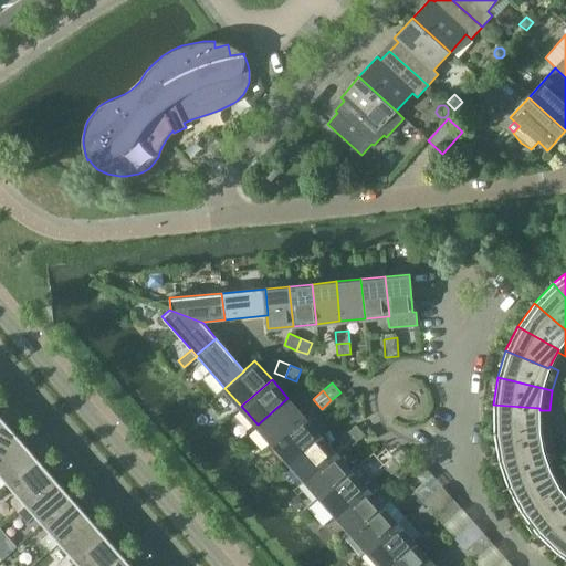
[(304,416),(287,398),(258,425),(274,443),(304,417),(304,416)]
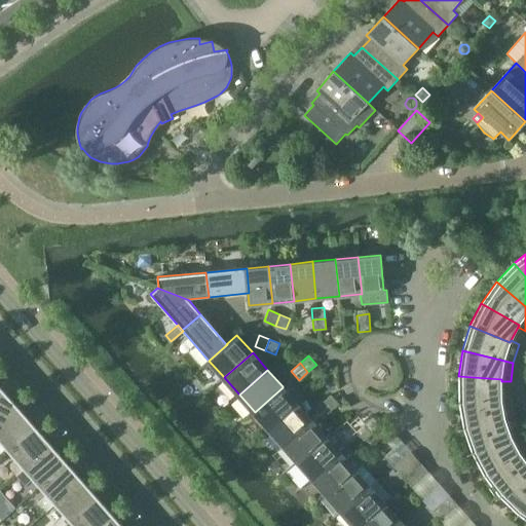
[(501,379),(458,376),(458,402),(501,398),(501,397),(501,381),(501,379)]
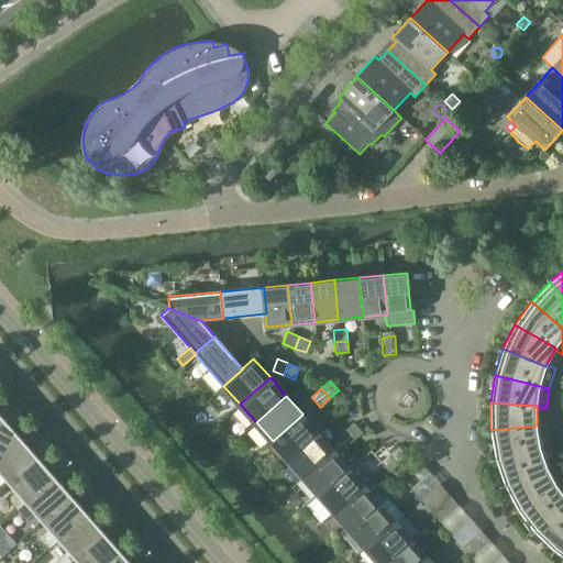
[(273,441),(287,459),(318,432),(327,424),(310,407),(302,414),(302,415),(273,441)]
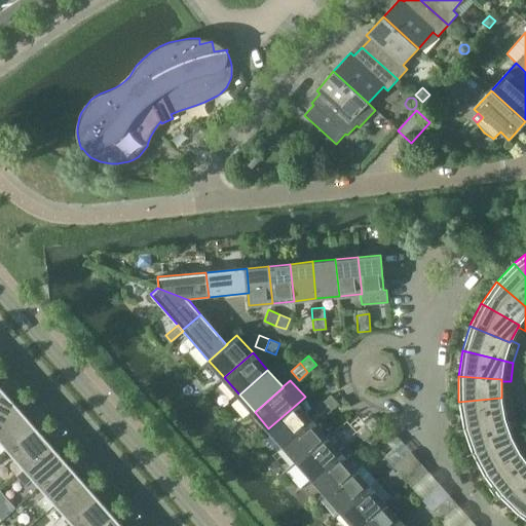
[(0,395),(0,427),(20,411),(3,392),(0,395)]
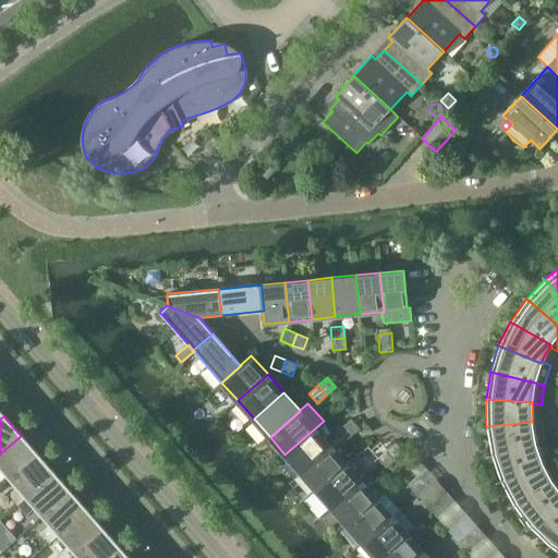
[(351,419),(342,427),(351,437),(360,428),(351,419)]
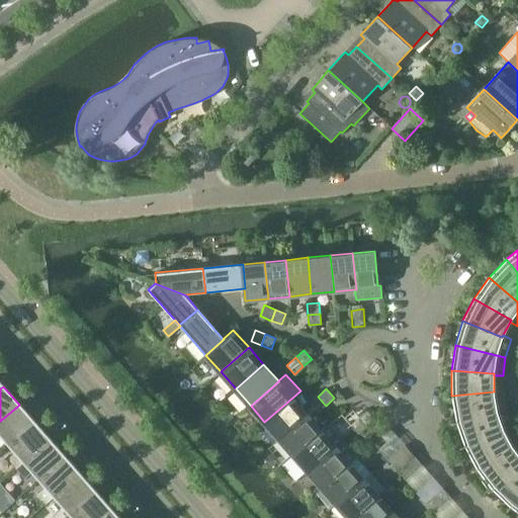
[(494,392),(451,396),(456,421),(506,408),(503,391),(494,391),(494,392)]
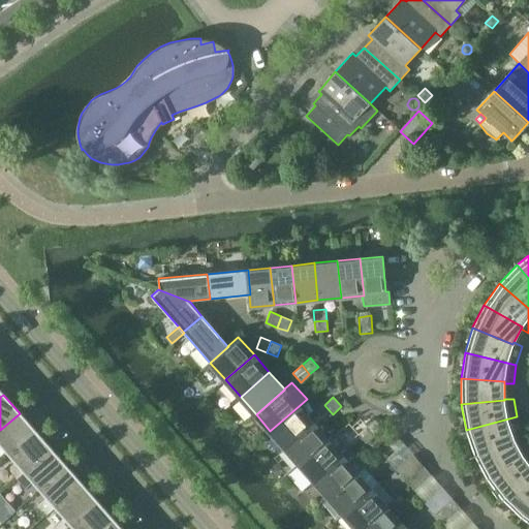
[(324,422),(333,414),(324,405),(316,412),(324,422)]
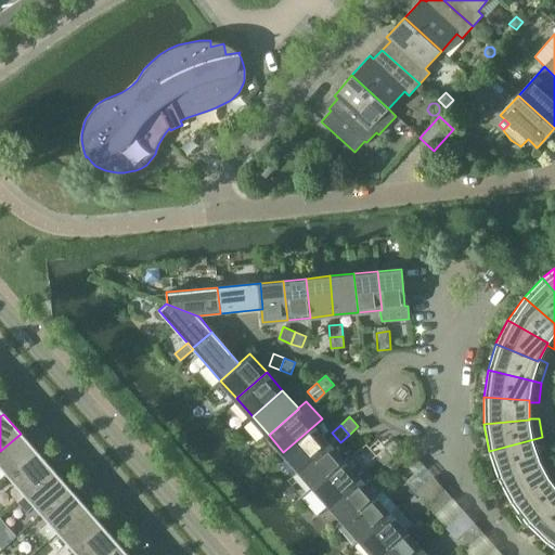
[(328,443),(313,426),(283,452),(299,469),(328,443)]
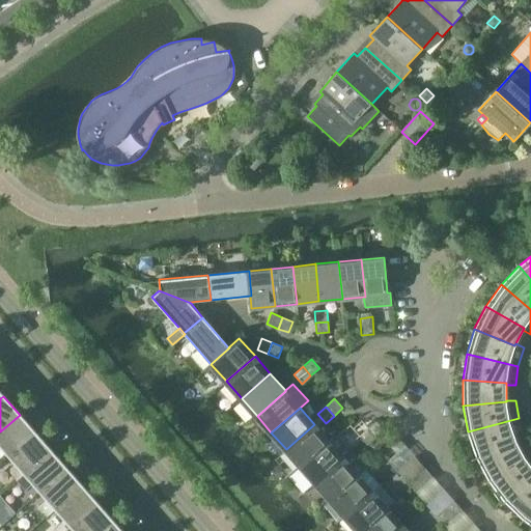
[(35,432),(20,415),(0,431),(0,443),(10,454),(35,432)]
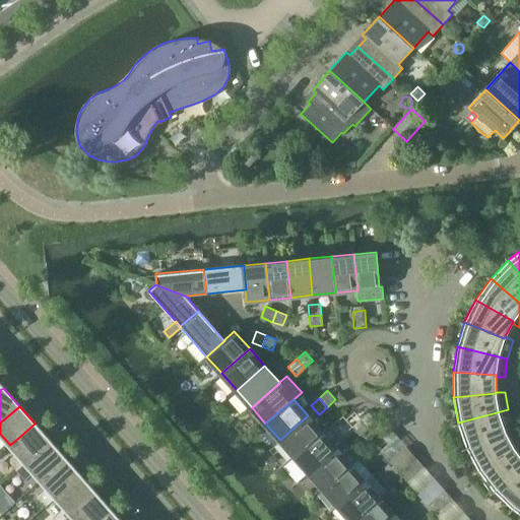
[(458,423),(466,447),(505,430),(506,432),(514,428),(508,411),(508,409),(458,423)]
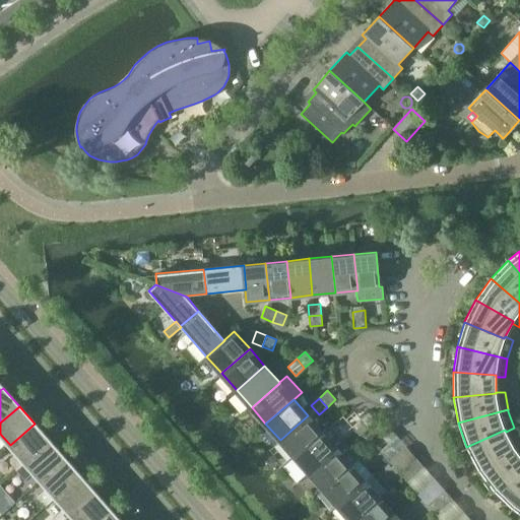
[(361,419),(369,429),(377,421),(369,411),(361,419)]
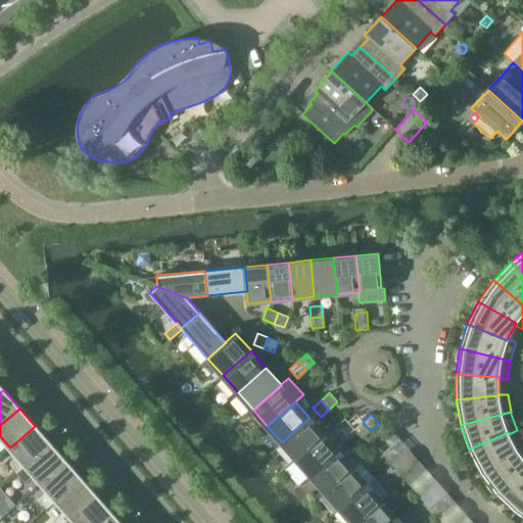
[(282,442),(296,459),(324,434),(310,418),(282,442)]
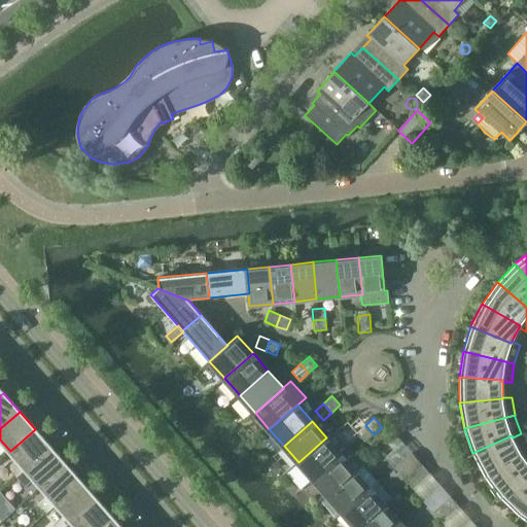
[(364,442),(374,434),(365,425),(357,432),(364,442)]
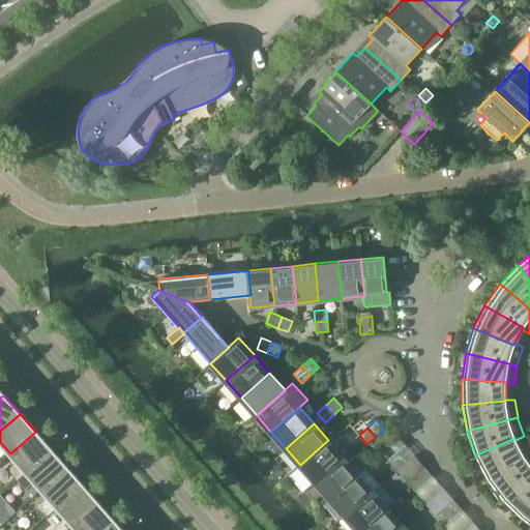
[(50,448),(35,432),(10,453),(12,457),(10,460),(13,464),(10,468),(10,472),(17,478),(25,471),(50,448)]
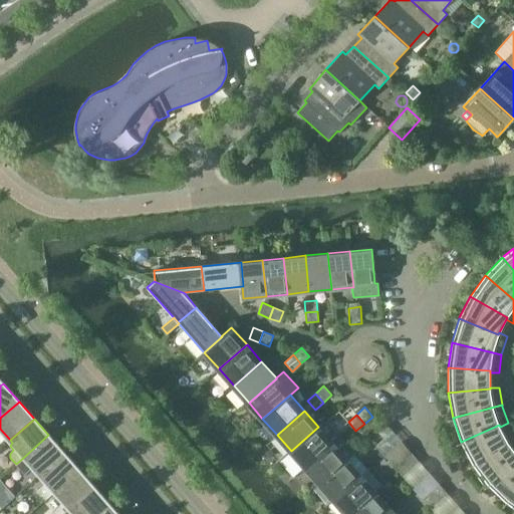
[(319,427),(318,427),(291,451),(306,468),(333,444),(341,437),(326,420),(319,427)]
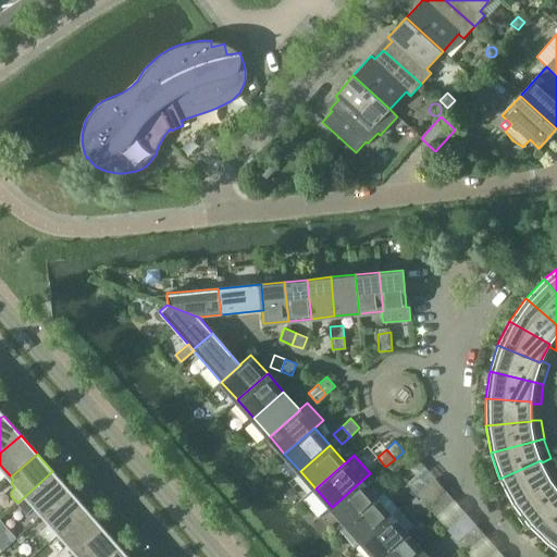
[(419,460),(409,469),(417,477),(426,468),(419,460)]
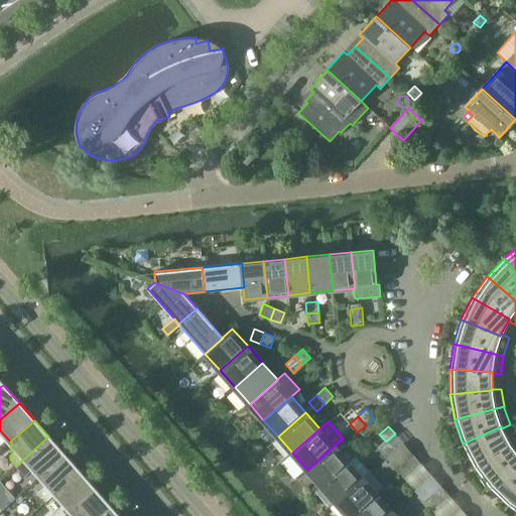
[(501,426),(463,443),(475,466),(510,442),(510,441),(502,428),(501,426)]
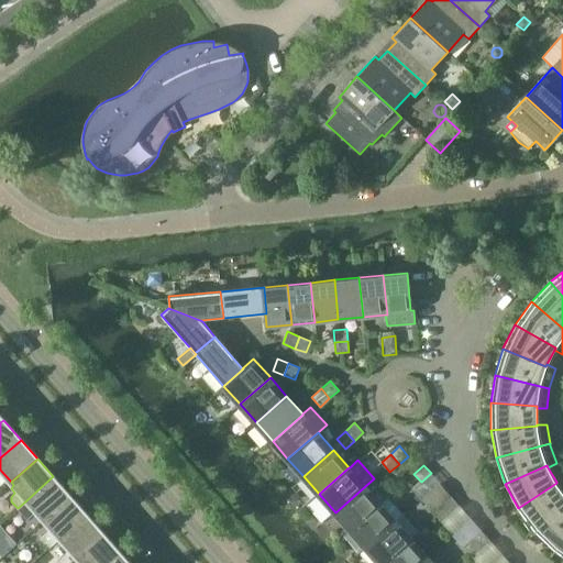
[(36,511),(44,520),(70,496),(53,476),(26,500),(18,508),(28,519),(36,511)]
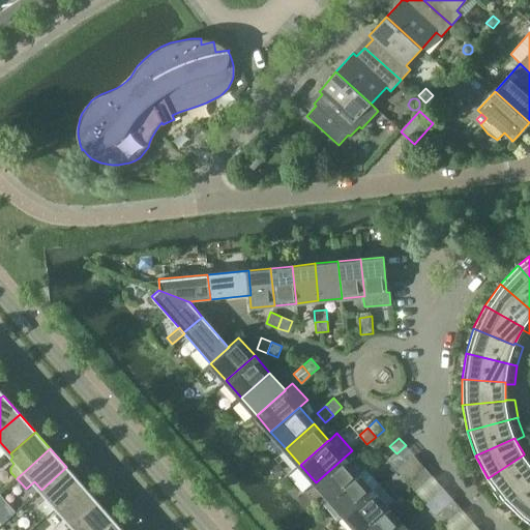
[(488,479),(496,491),(503,500),(529,475),(529,449),(524,453),(524,454),(488,478),(488,479)]
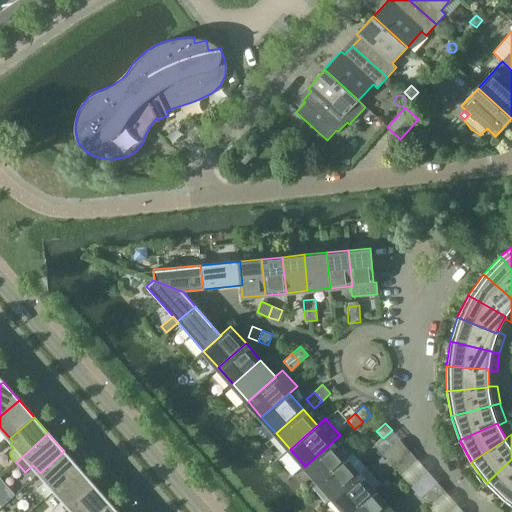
[(340,435),(332,442),(305,466),(319,482),(346,458),(353,452),(353,451),(340,435)]
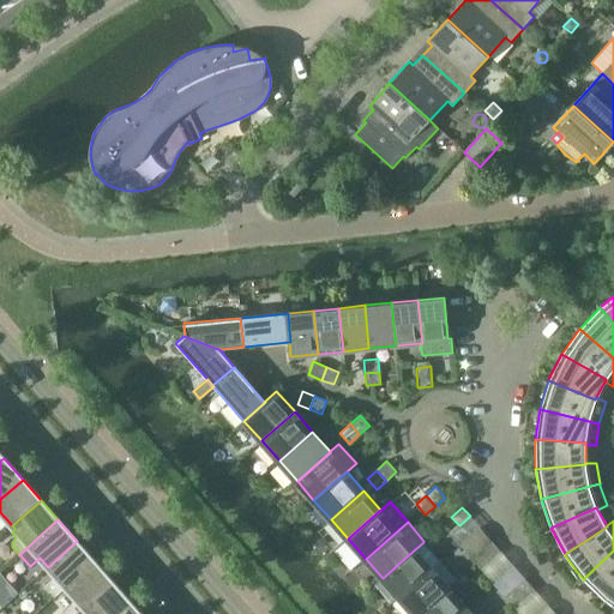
[(95,561),(77,541),(48,567),(55,576),(44,585),(55,597),(66,588),(95,561)]
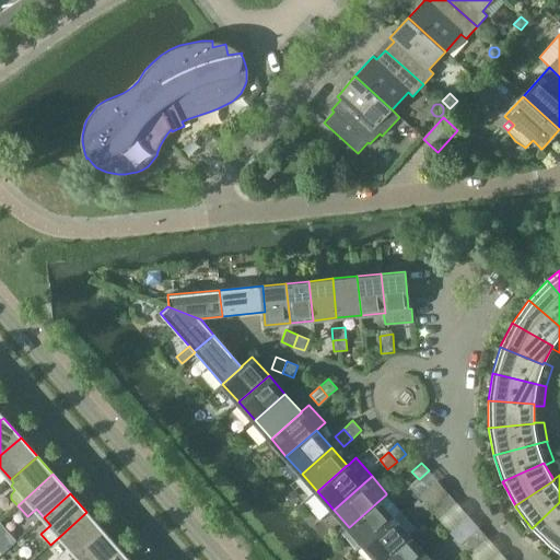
[(448,493),(440,501),(447,511),(456,503),(448,493)]
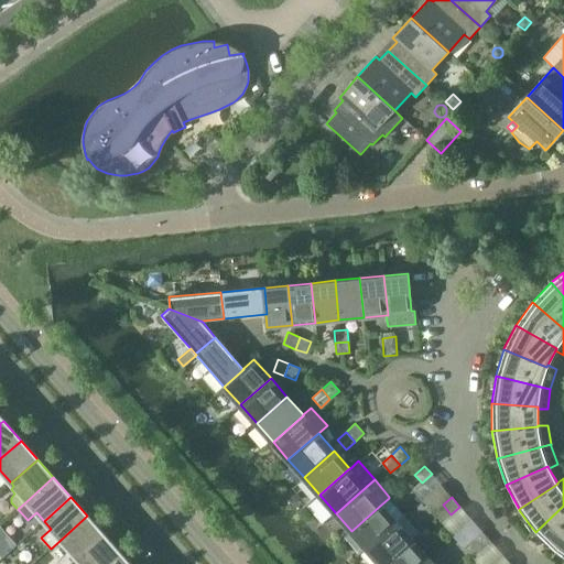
[(351,531),(367,549),(404,516),(389,498),(381,505),(351,531)]
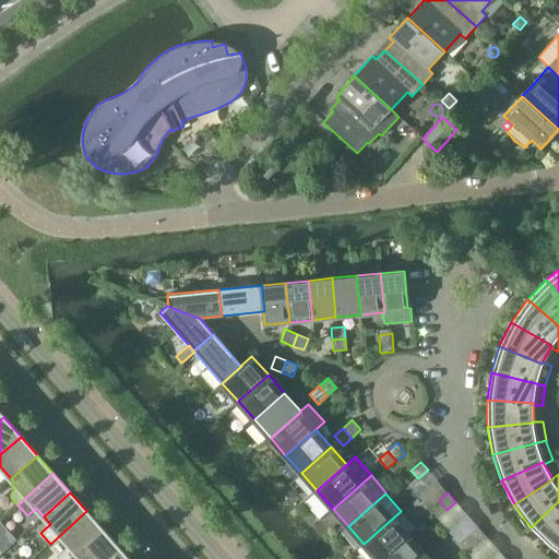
[(439,518),(447,510),(439,500),(430,508),(439,518)]
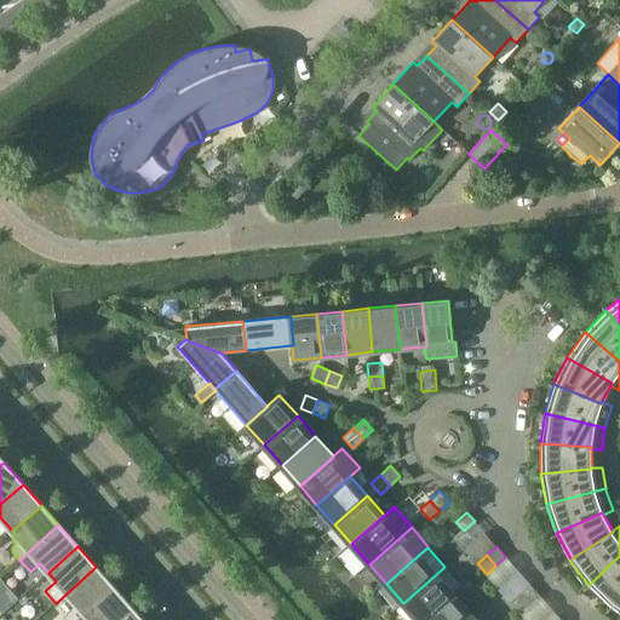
[(619,556),(589,585),(610,604),(619,592),(619,556)]
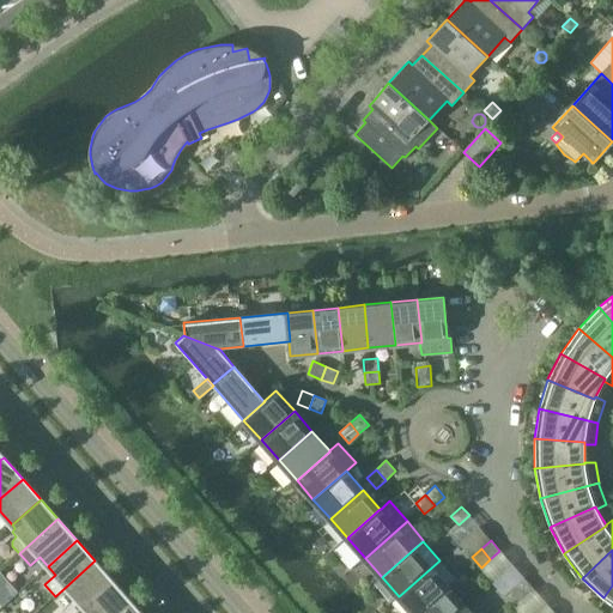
[(113,581),(95,560),(66,587),(84,607),(113,581)]
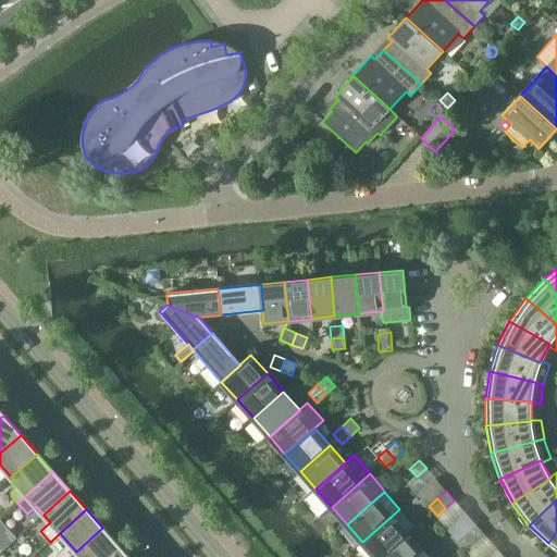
[(362,542),(375,556),(381,556),(408,533),(407,533),(415,527),(399,509),(362,542)]
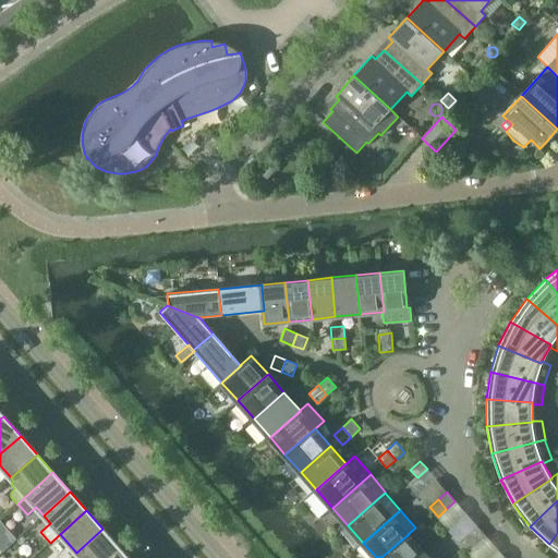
[(477,526),(469,535),(477,544),(486,536),(477,526)]
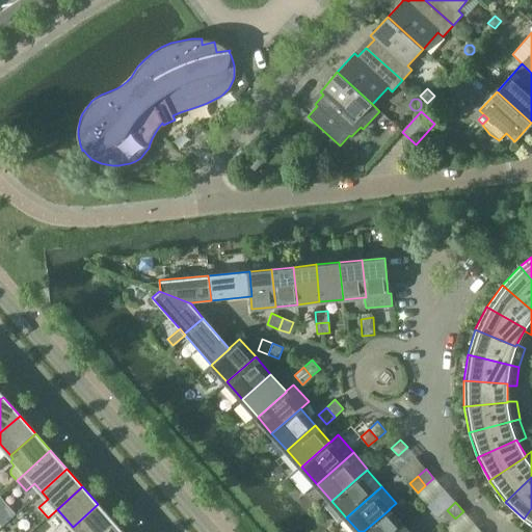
[(102,531),(113,523),(98,504),(73,527),(77,531),(102,531)]
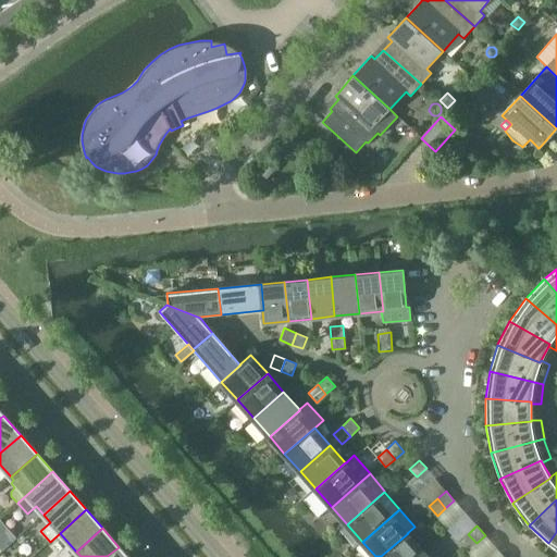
[(381,556),(416,556),(423,551),(408,533),(381,556)]
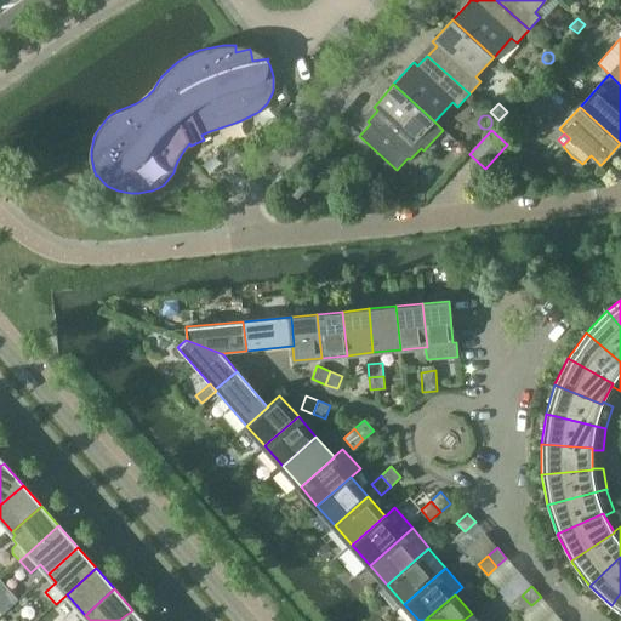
[(522,614),(531,605),(522,596),(512,603),(522,614)]
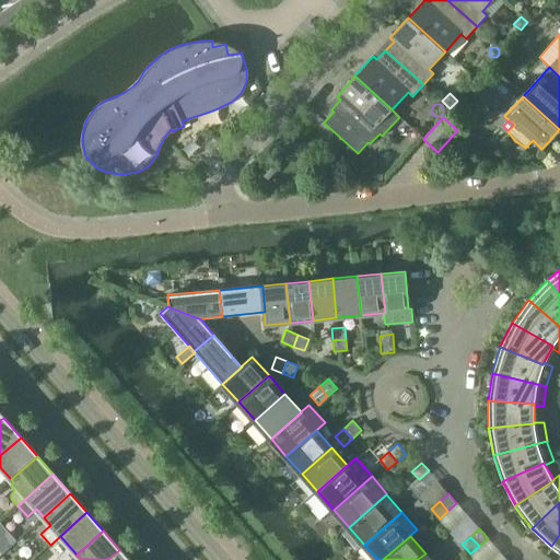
[(128,559),(119,550),(107,559),(128,559)]
